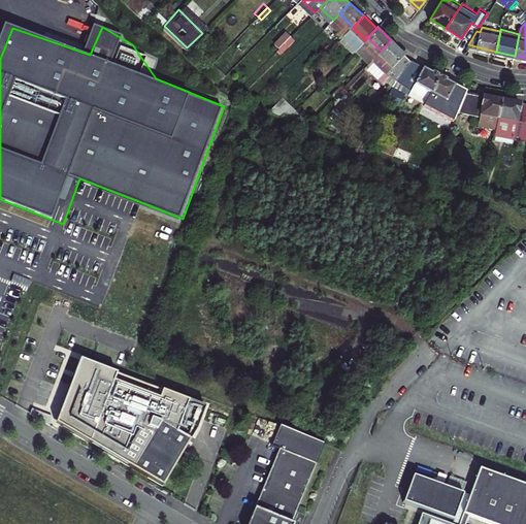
[(287,41),(293,34),(291,32),(284,38),(287,41)]
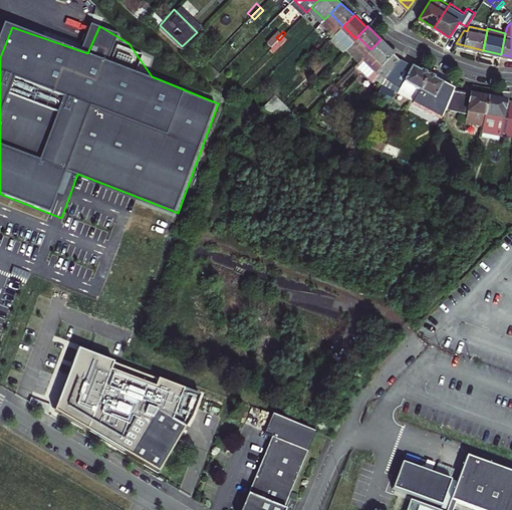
[(285,33),(279,40),(281,42),(288,36),(285,33)]
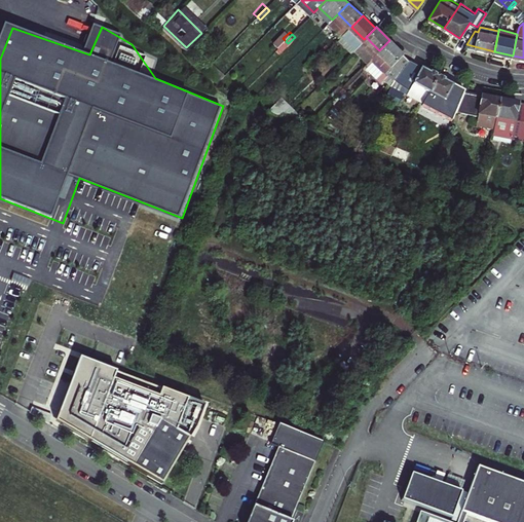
[(389,40),(379,50),(399,70),(409,59),(389,40)]
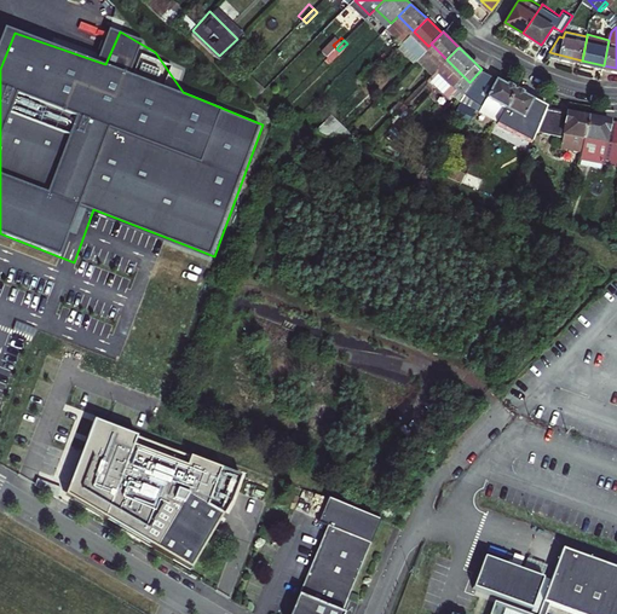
[(367,79),(375,70),(373,68),(364,75),(367,79)]
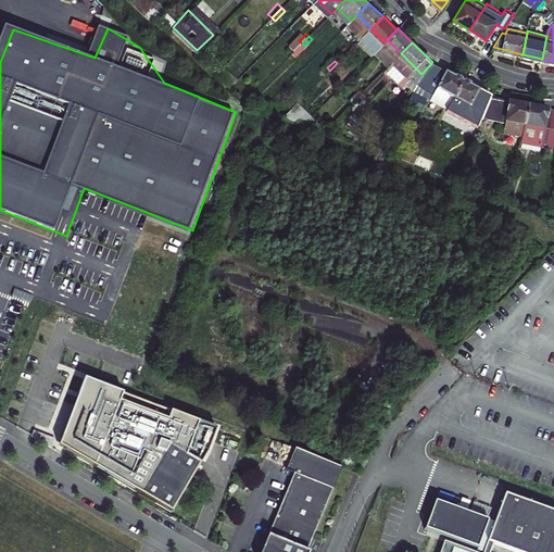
[(463,77),(433,62),(428,75),(440,82),(435,92),(451,101),(463,77)]
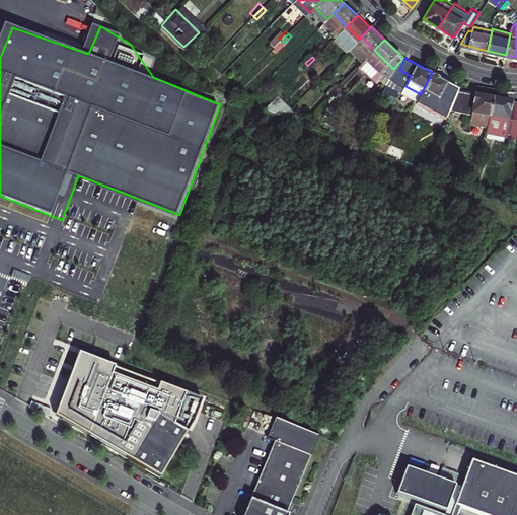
[(317,62),(314,59),(307,66),(310,69),(317,62)]
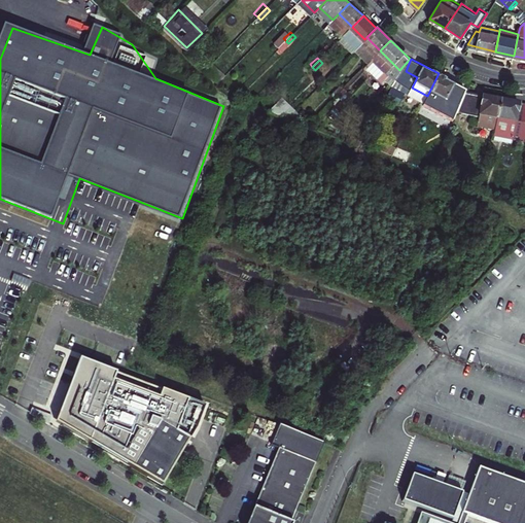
[(439,73),(427,96),(444,105),(455,82),(439,73)]
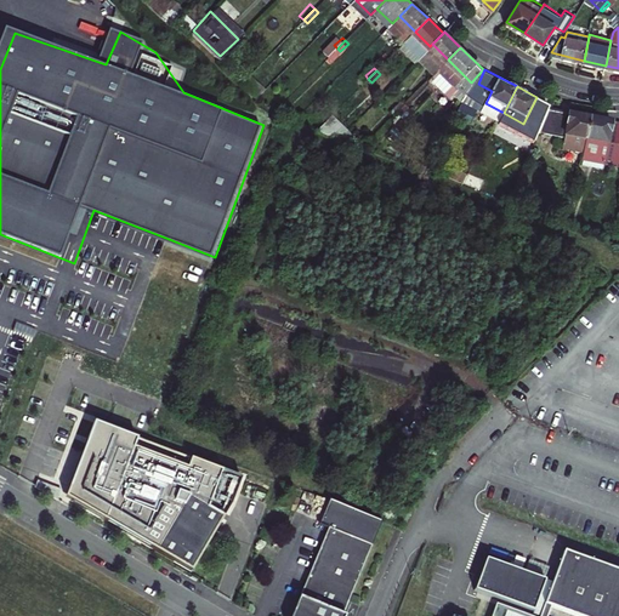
[(404,98),(396,106),(399,109),(408,101),(404,98)]
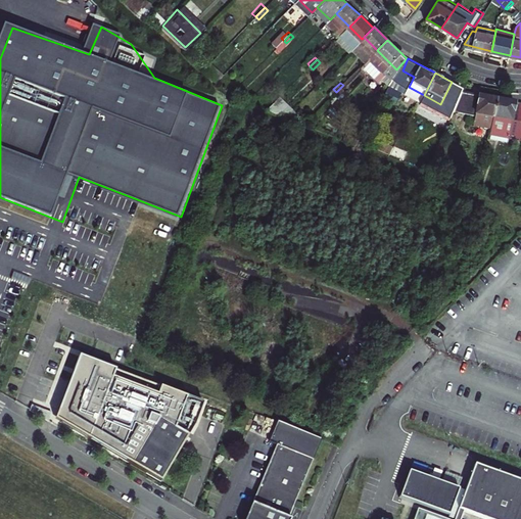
[(343,85),(336,92),(339,95),(345,88),(343,85)]
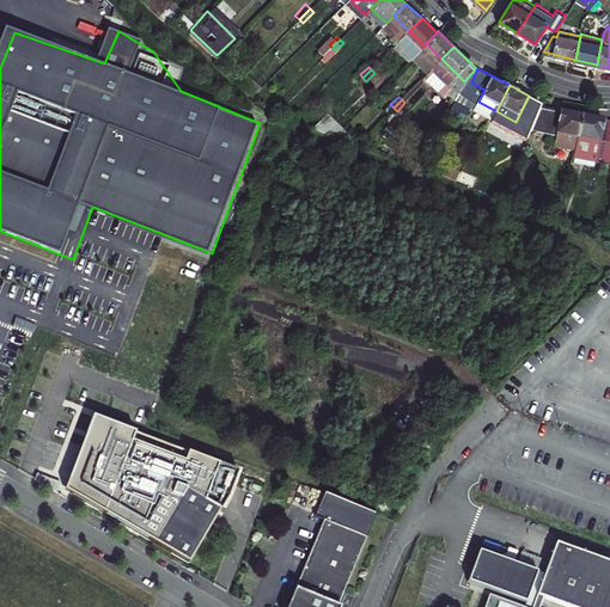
[(541,104),(534,121),(559,127),(556,142),(578,146),(579,142),(584,112),(541,104)]
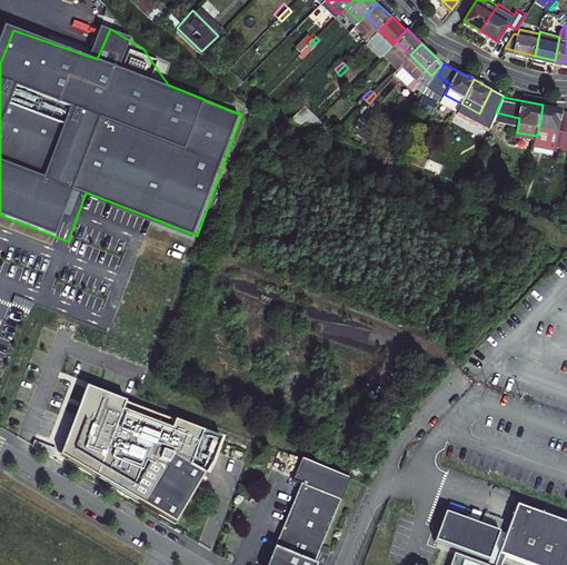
[(296,116),(309,129),(320,118),(306,105),(296,116)]
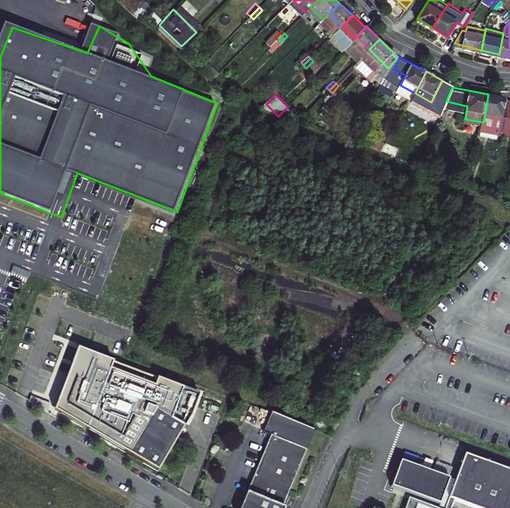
[(509,98),(488,94),(484,119),(499,122),(499,131),(509,134),(509,98)]
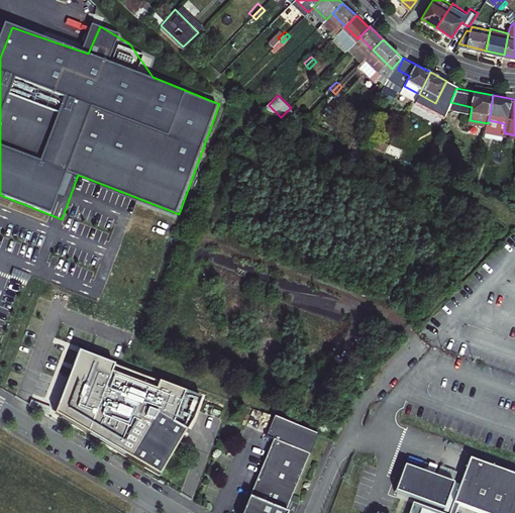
[(202,395),(80,348),(57,412),(161,471),(194,416),(202,395)]
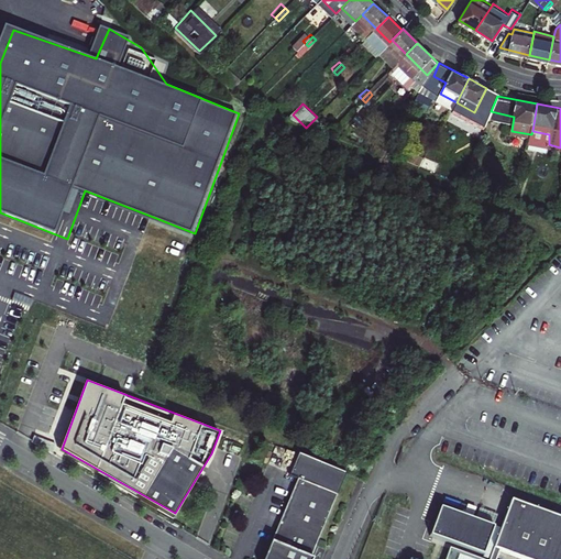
[(58,441),(36,431),(34,438),(54,449),(58,441)]
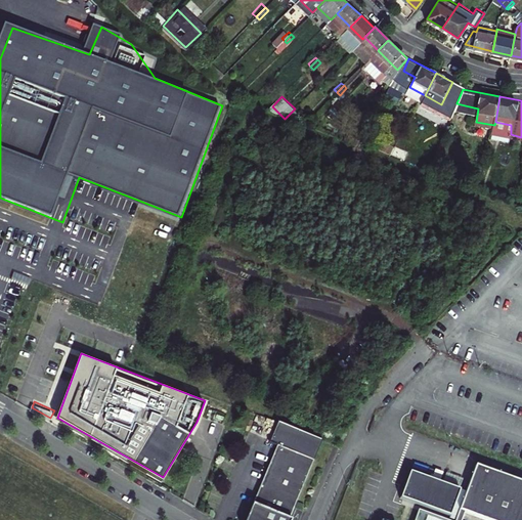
[(246,519),(291,519),(293,518),(291,517),(315,459),(324,437),(277,420),(270,439),(277,442),(261,483),(248,477),(233,512),(248,518),(246,519)]
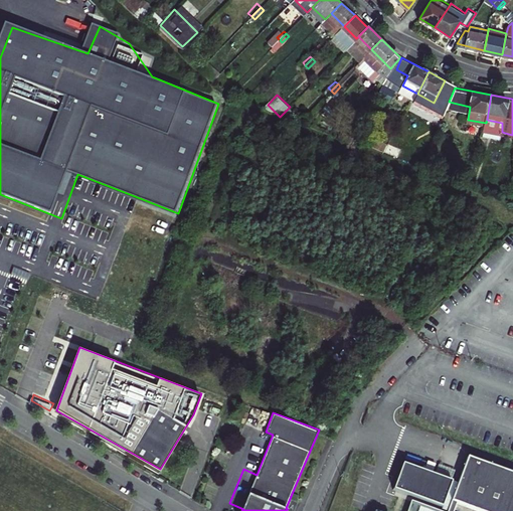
[(448,507),(448,509),(412,496),(406,510),(512,510),(512,468),(468,453),(459,479),(452,477),(456,468),(431,458),(426,467),(407,460),(397,457),(387,483),(444,503),(443,505),(448,507)]
